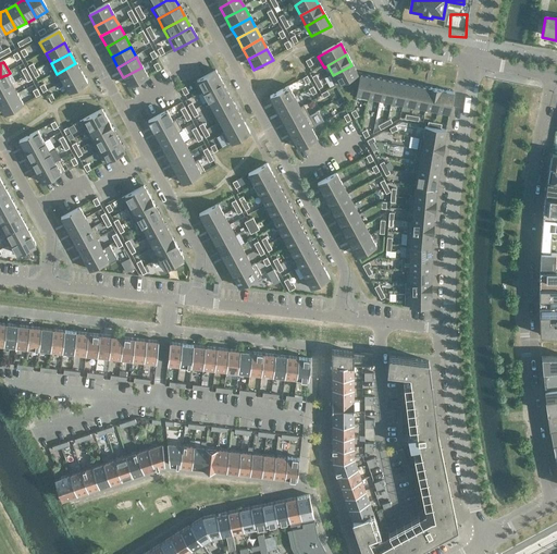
[(57,74),(62,84),(82,74),(75,63),(57,74)]
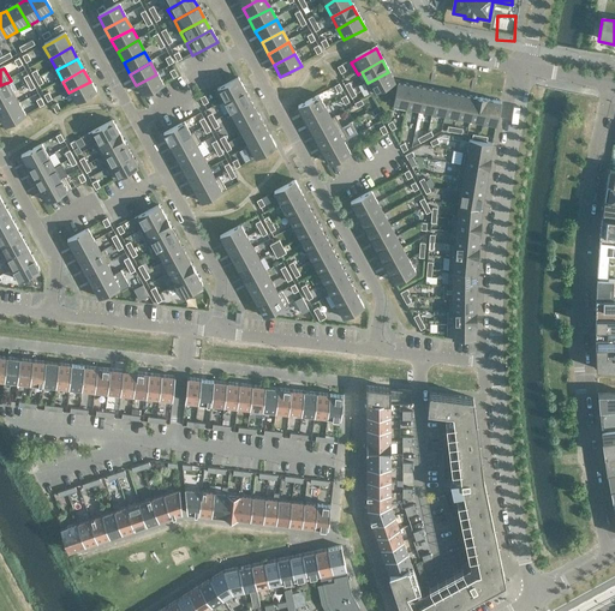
[(368,83),(364,85),(370,97),(395,84),(388,72),(368,83)]
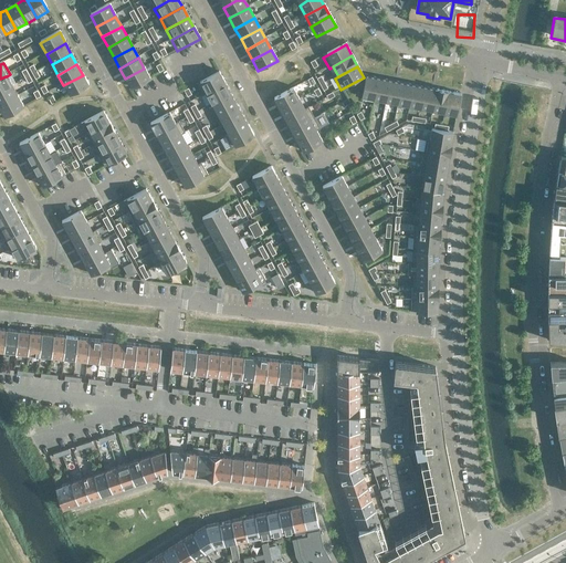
[(150,80),(144,69),(125,79),(130,90),(150,80)]
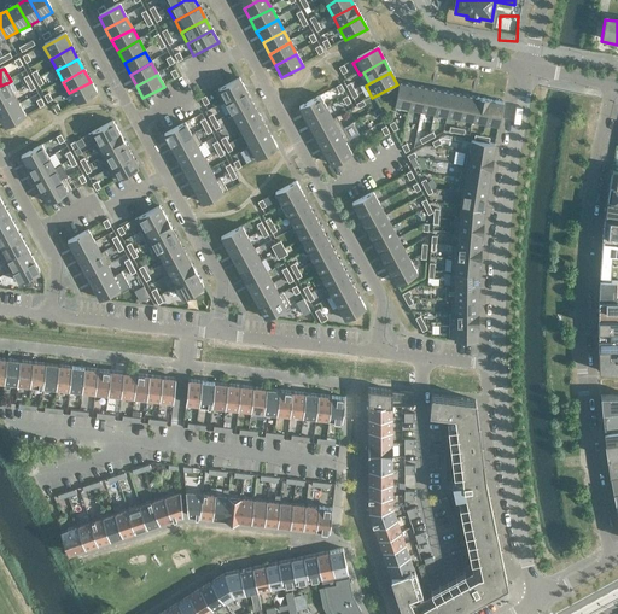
[(215,94),(221,106),(225,104),(246,92),(239,81),(215,94)]
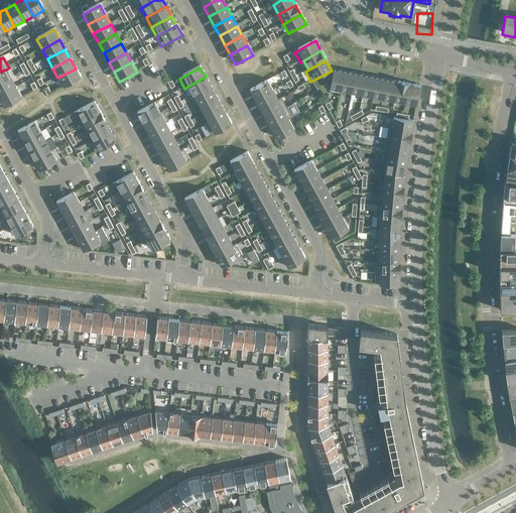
[(81,79),(76,69),(57,78),(63,88),(81,79)]
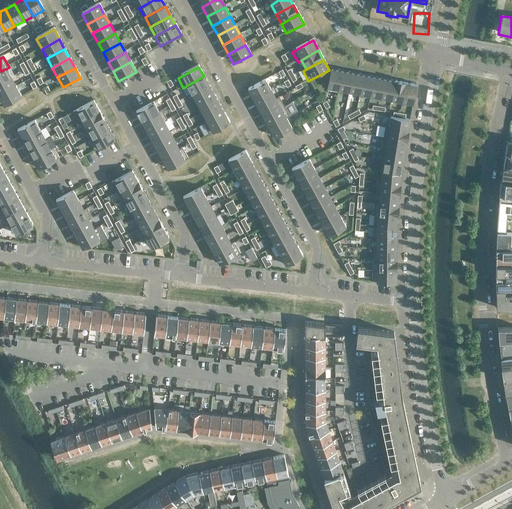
[(0,71),(0,83),(10,78),(6,69),(5,69),(0,71)]
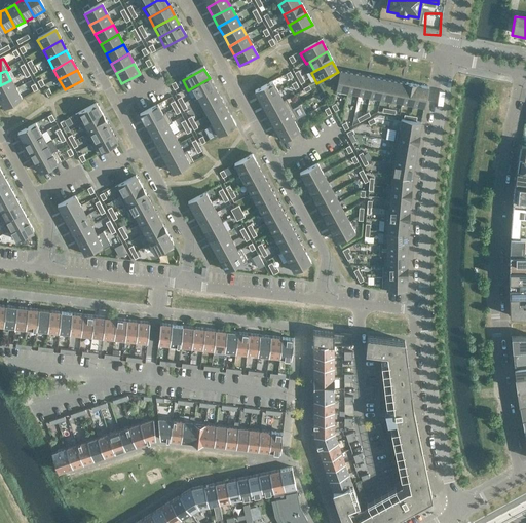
[(336,91),(347,95),(351,74),(340,72),(336,91)]
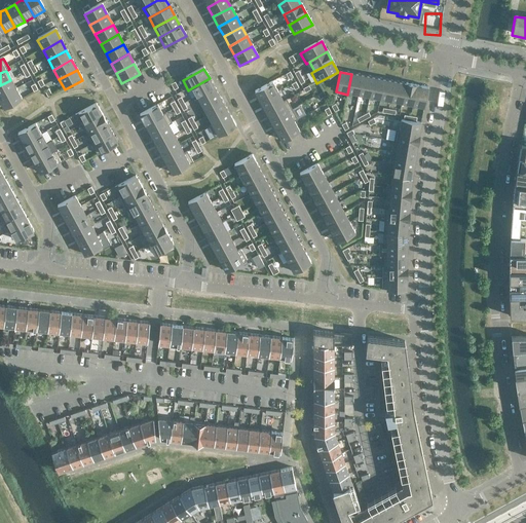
[(362,76),(351,74),(347,95),(358,97),(362,76)]
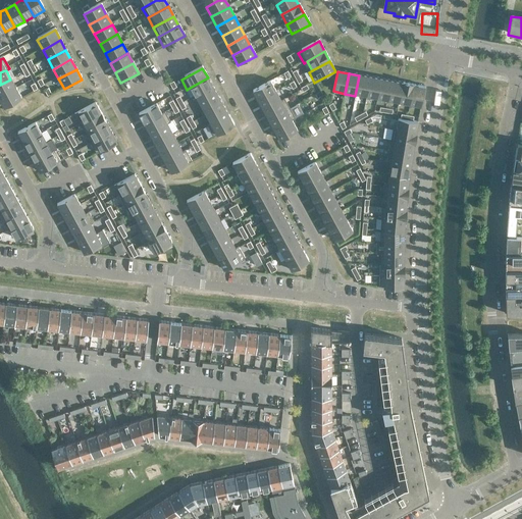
[(370,78),(359,75),(355,96),(366,98),(370,78)]
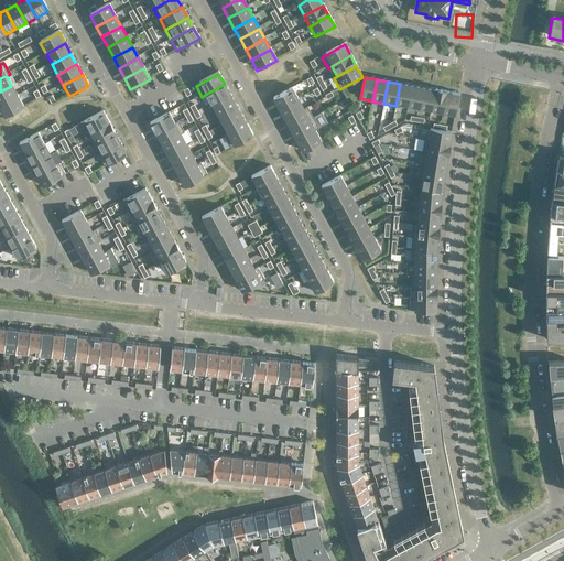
[(230,95),(225,84),(205,95),(210,105),(230,95)]
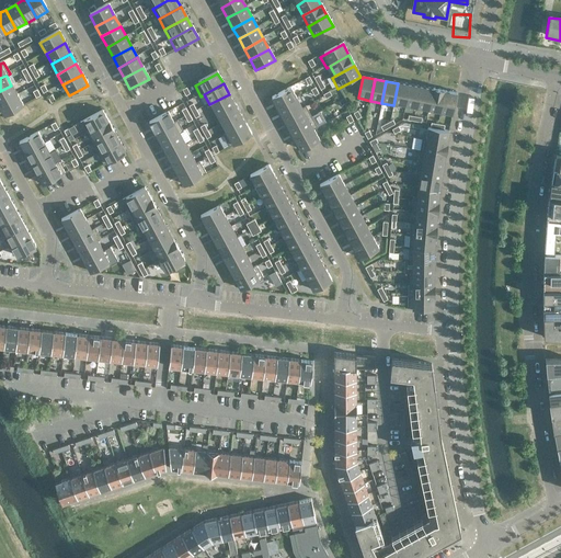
[(409,87),(398,83),(393,105),(405,107),(409,87)]
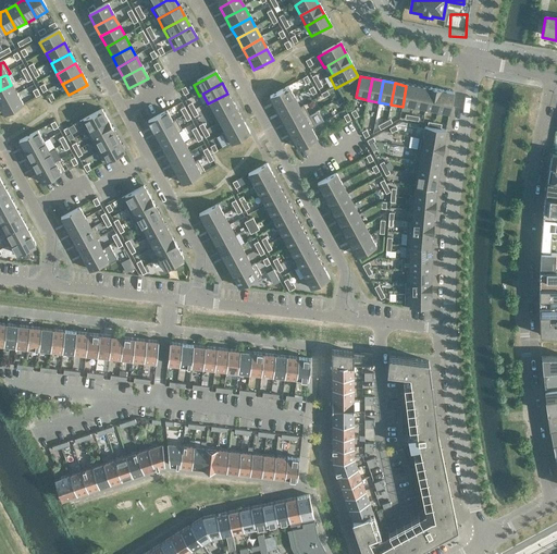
[(0,90),(0,105),(17,96),(11,85),(0,90)]
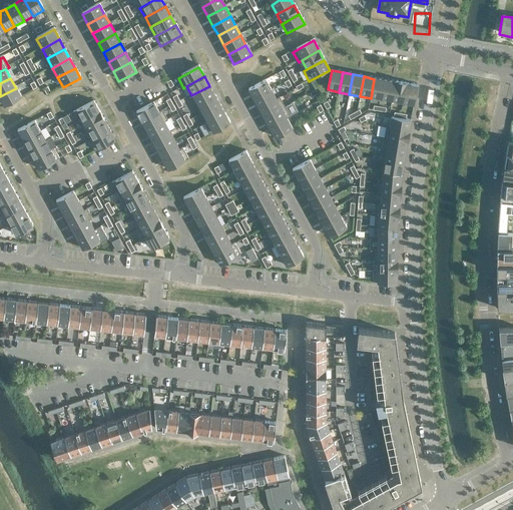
[(371,98),(381,100),(385,81),(374,79),(371,98)]
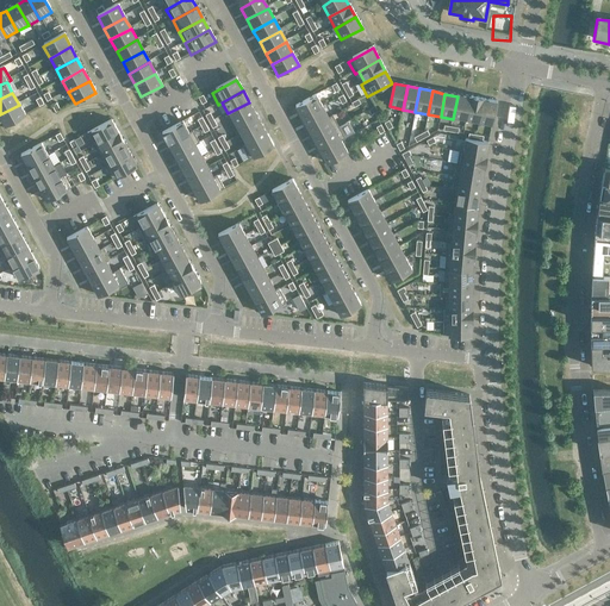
[(296,108),(302,120),(323,108),(316,97),(296,108)]
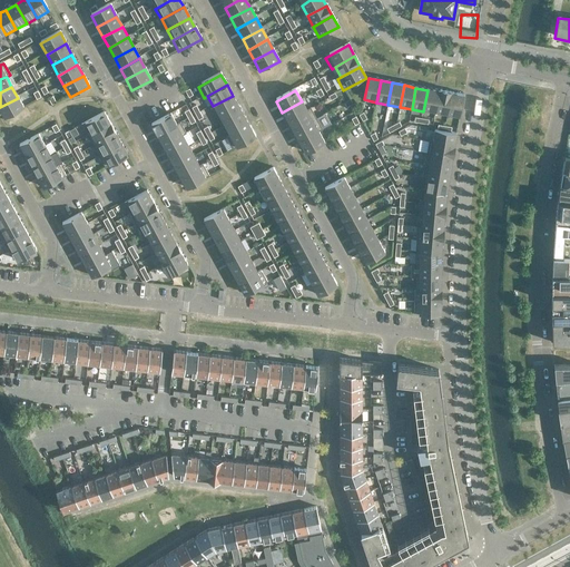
[(440,93),(428,90),(423,111),(435,114),(440,93)]
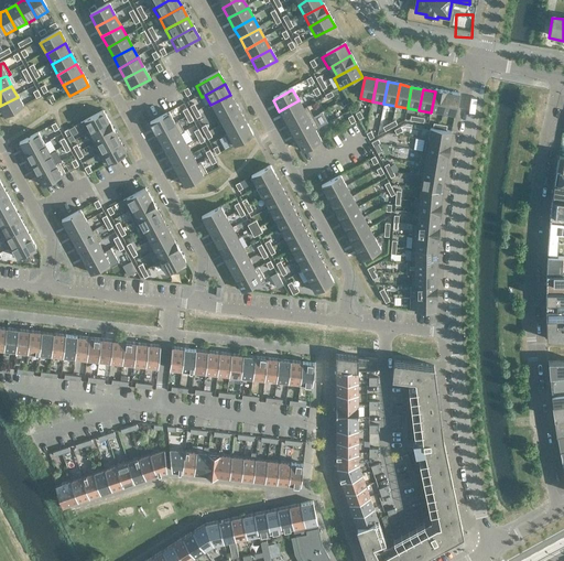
[(446,94),(435,92),(431,112),(442,115),(446,94)]
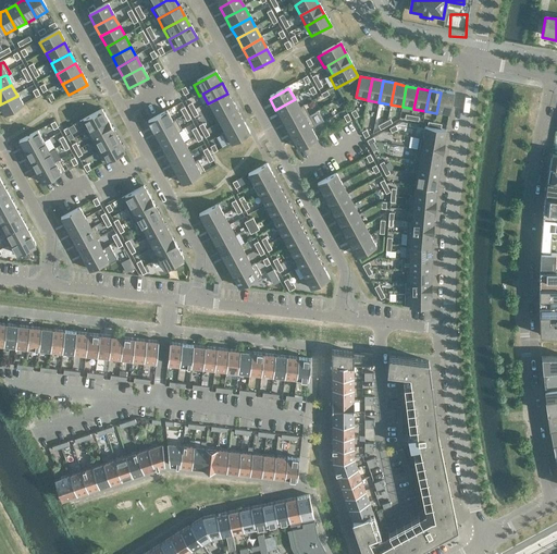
[(453,95),(441,93),(436,113),(449,115),(453,95)]
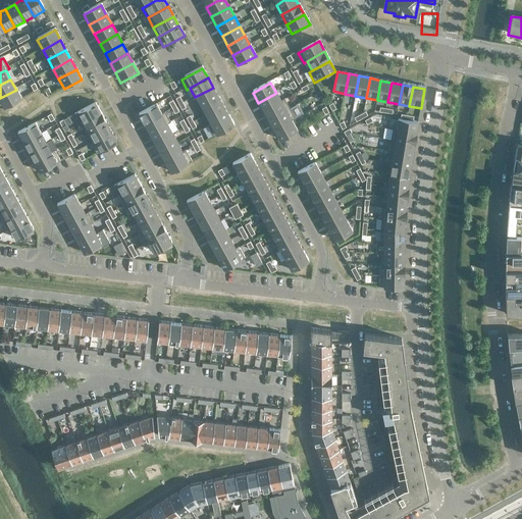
[(218,97),(213,88),(195,97),(201,107),(218,97)]
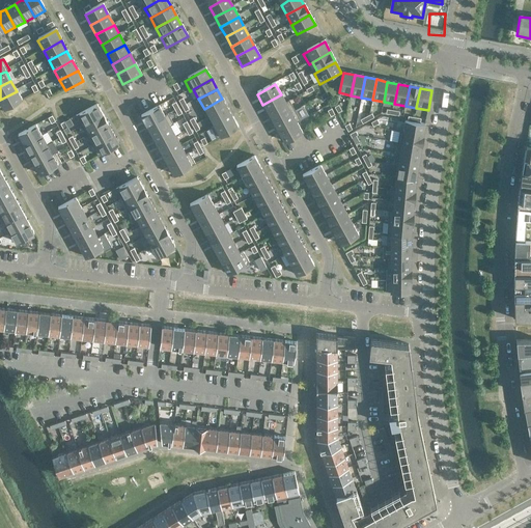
[(22,102),(17,91),(0,100),(0,104),(4,111),(22,102)]
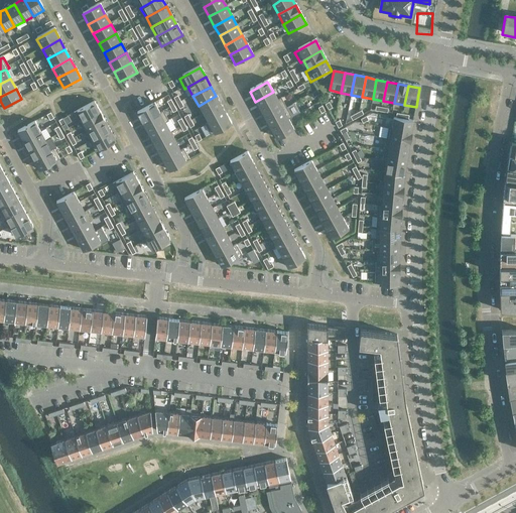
[(277,101),(273,92),(255,102),(260,111),(278,102),(277,101)]
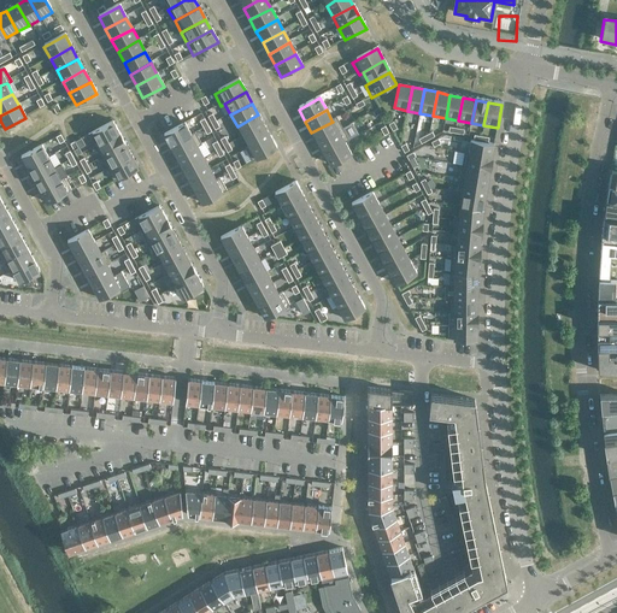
[(264,127),(258,115),(238,127),(244,137),(264,127)]
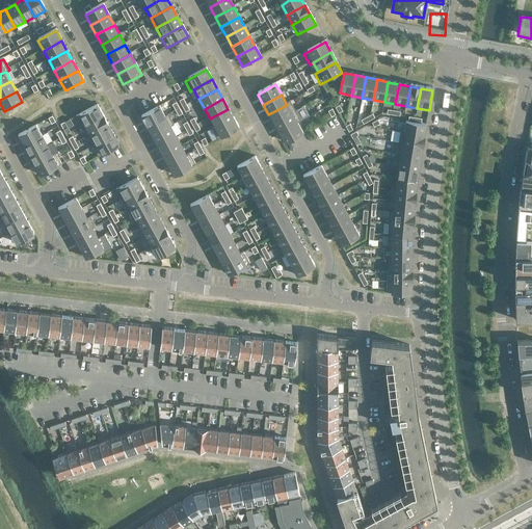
[(290,102),(286,104),(287,105),(268,114),(274,124),(295,112),(290,102)]
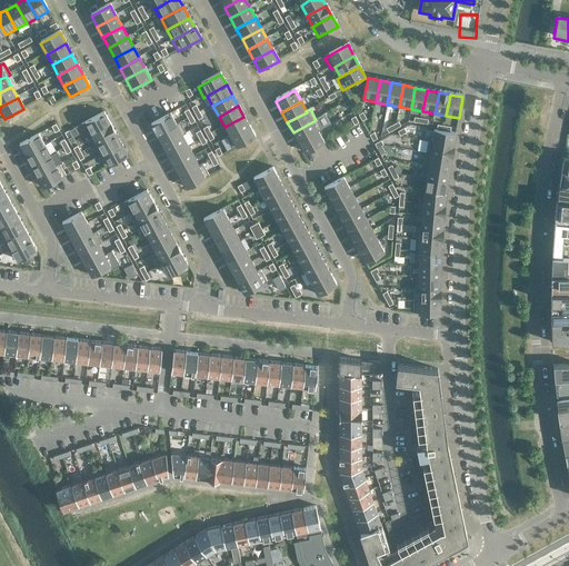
[(103,113),(81,126),(87,137),(110,125),(103,113)]
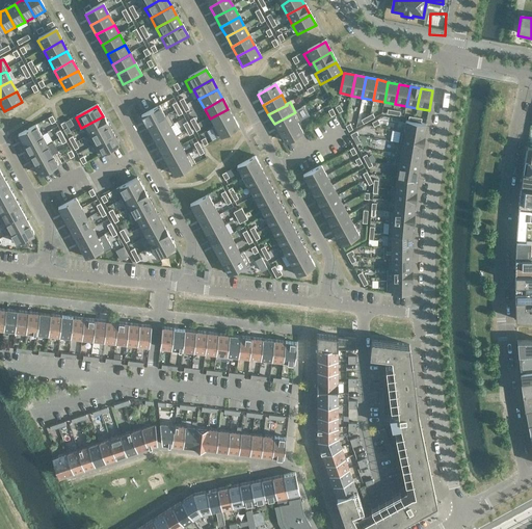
[(159,107),(141,117),(147,128),(165,117),(164,117),(159,107)]
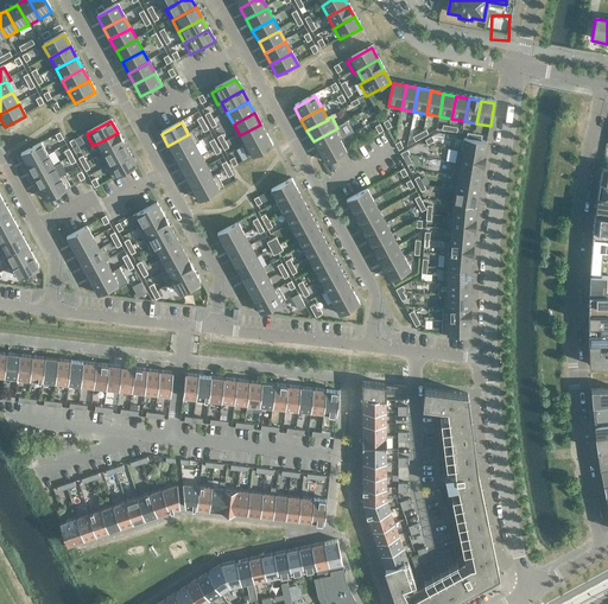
[(266,135),(260,125),(240,135),(246,146),(246,147),(266,135)]
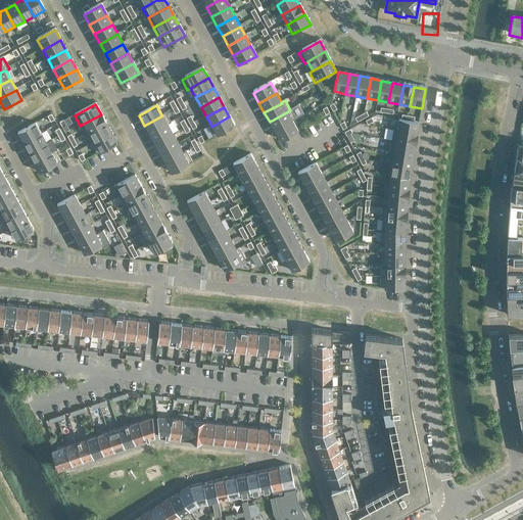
[(292,123),(295,121),(290,110),(270,122),(275,132),(292,122),(292,123)]
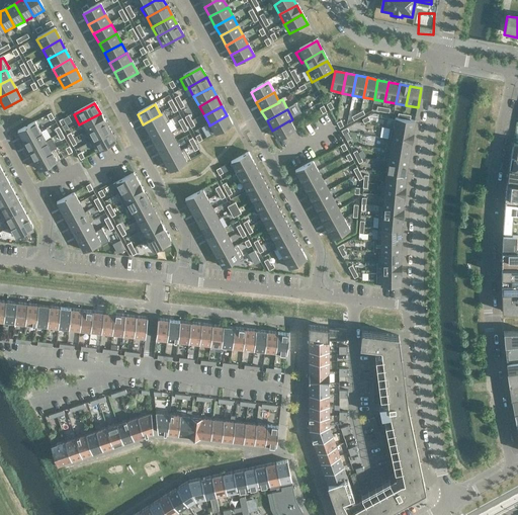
[(143,124),(148,134),(166,124),(169,123),(163,112),(160,114),(161,114),(143,124)]
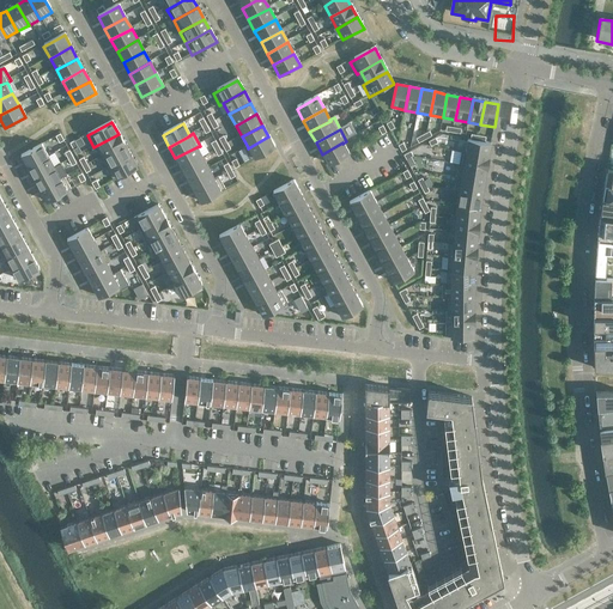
[(125,146),(119,134),(93,147),(99,159),(125,146)]
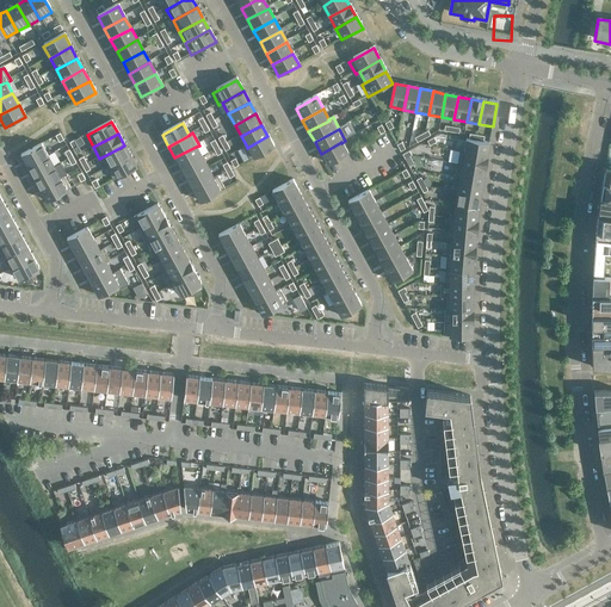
[(275,148),(267,136),(247,148),(247,147),(244,149),(250,162),(275,148)]
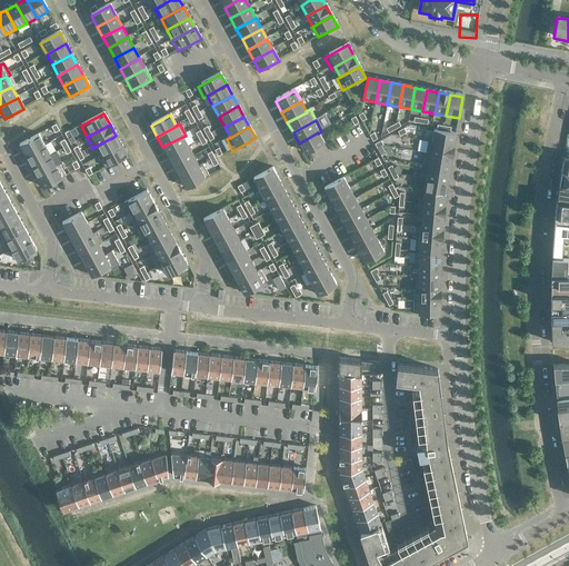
[(443,133),(436,132),(433,131),(431,144),(431,145),(453,148),(456,136),(450,135),(443,133)]
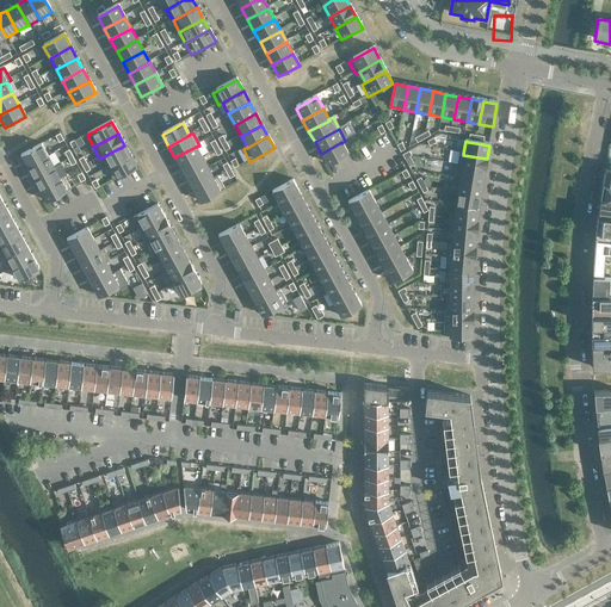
[(347,154),(341,143),(341,142),(321,154),(327,166),(347,154)]
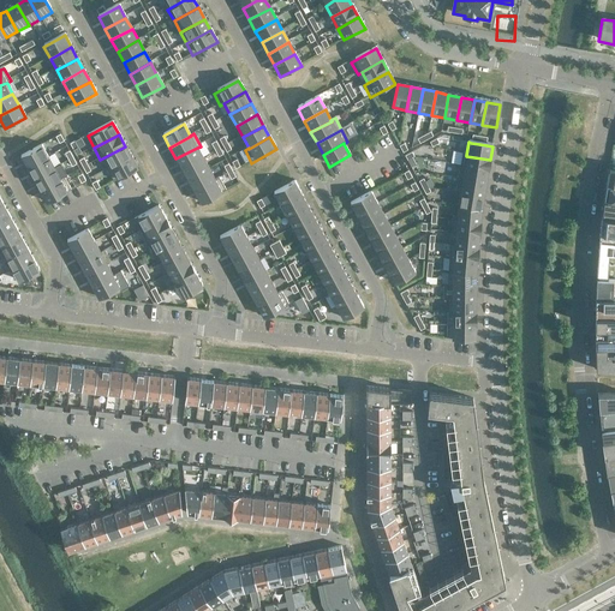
[(41,147),(21,157),(28,169),(48,159),(41,147)]
